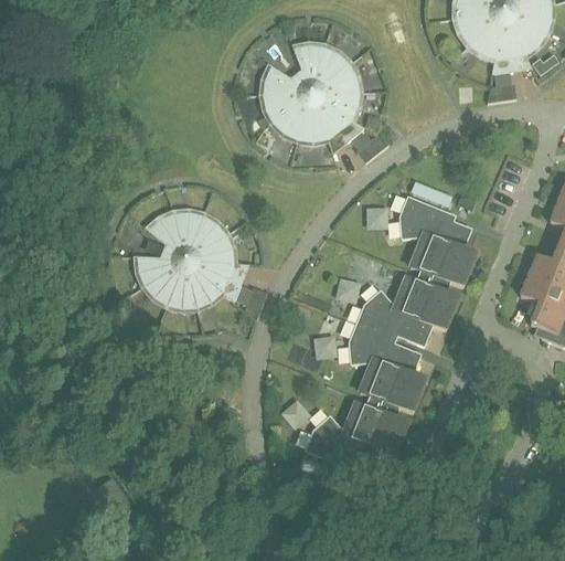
[(528,60),(526,59),(524,54),(536,45),(546,33),(551,19),(551,4),(550,0),(456,0),(455,3),(455,18),(459,33),(468,45),(480,54),(494,59),(492,73),(493,74),(512,71),(511,57),(523,55),(526,61),(528,60)]
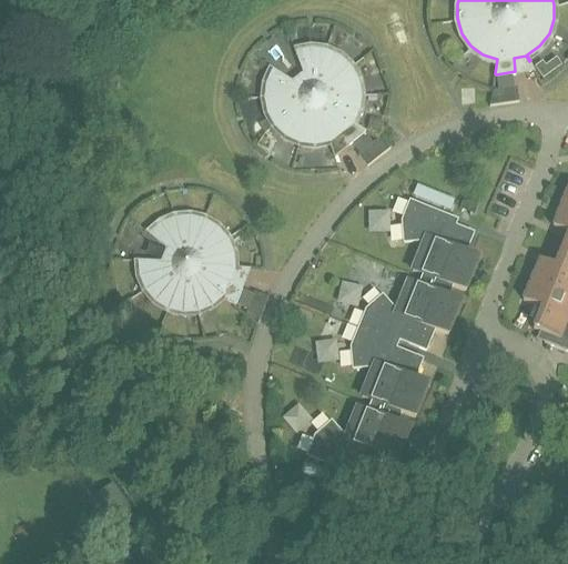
[(328,140),(330,143),(331,145),(332,144),(330,139),(341,131),(350,142),(364,130),(365,129),(353,120),(359,107),(361,92),(358,77),(351,63),(340,53),(325,47),(311,44),(294,48),(302,70),(292,79),(272,66),(265,80),(263,96),(266,110),(274,123),(285,134),(298,141),(314,142),(328,140)]
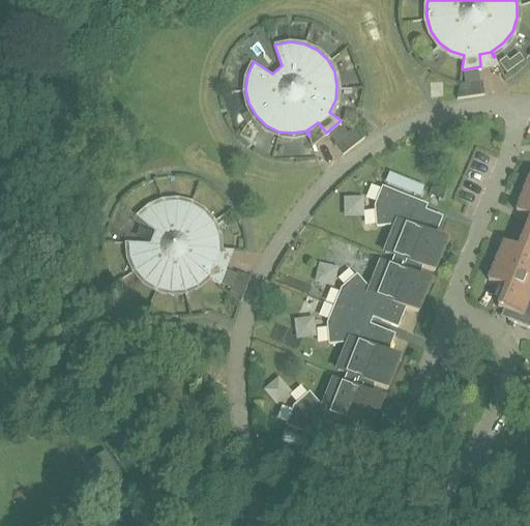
[(505,54),(498,59),(506,70),(513,65),(508,58),(505,54)]
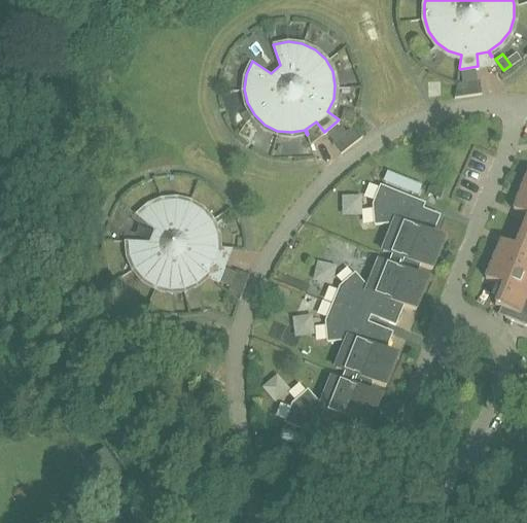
[(456,81),(454,96),(481,92),(479,78),(456,81)]
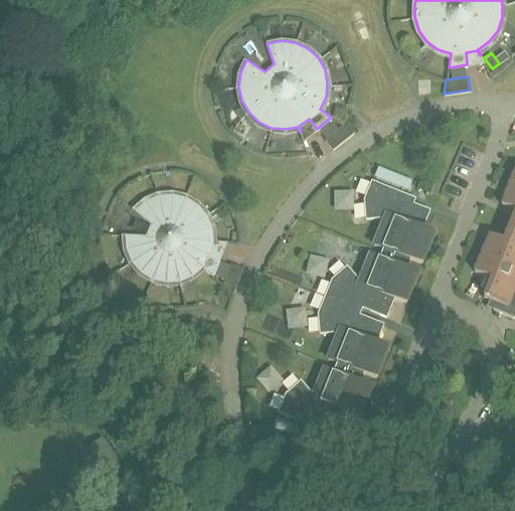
[(335,104),(333,114),(342,116),(344,107),(335,104)]
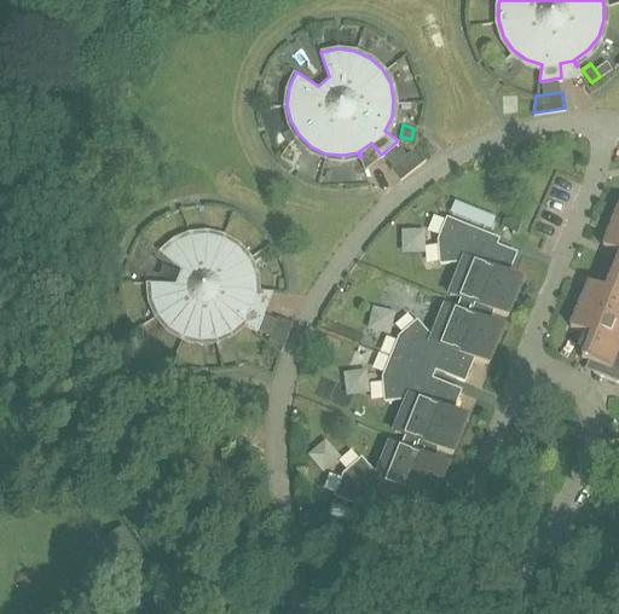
[(288,143),(281,154),(291,162),(300,150),(288,143)]
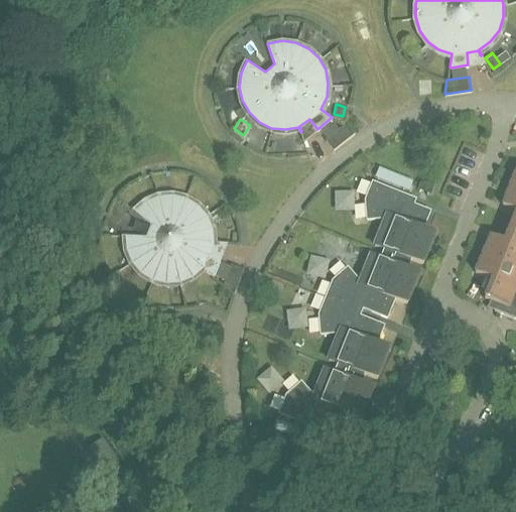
[(333,148),(354,132),(343,124),(325,138),(333,148)]
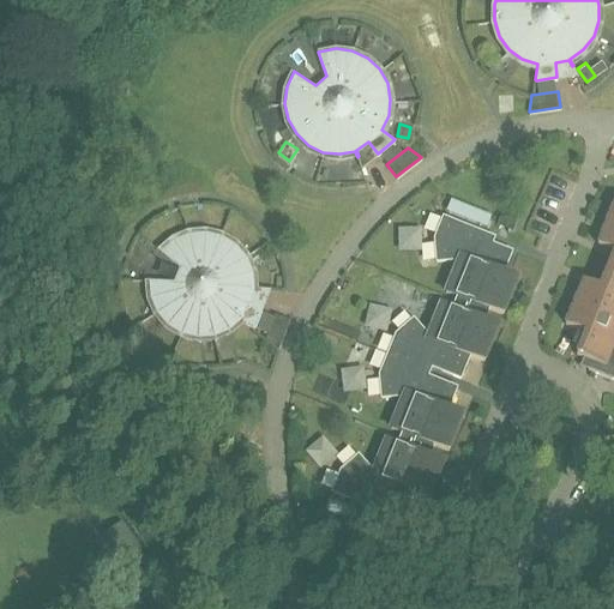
[(504,204),(497,222),(512,228),(519,211),(504,204)]
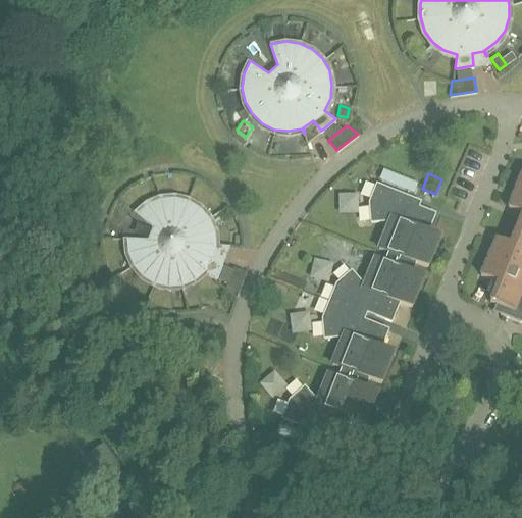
[(521,174),(510,206),(521,210),(521,217),(513,242),(499,237),(484,274),(502,281),(496,300),(497,300),(492,309),(521,320),(521,174)]
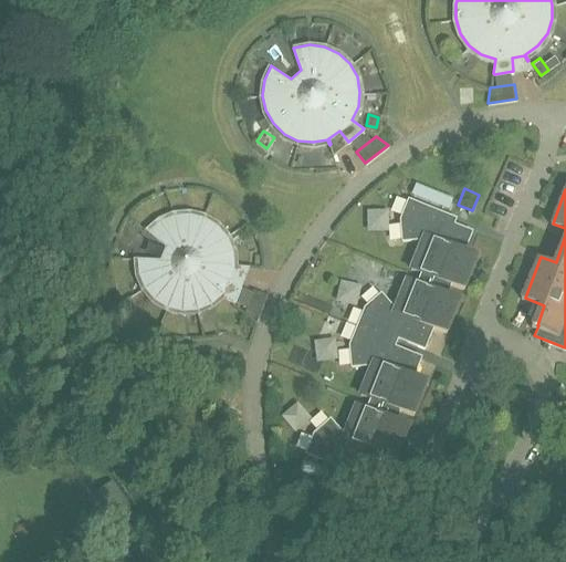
[(313,430),(312,434),(304,451),(352,471),(355,466),(374,472),(381,454),(397,460),(411,424),(395,418),(398,409),(413,416),(429,381),(412,375),(421,355),(395,344),(397,336),(425,347),(432,328),(447,334),(461,298),(447,293),(450,284),(465,290),(479,253),(463,248),(472,229),(453,221),(456,217),(407,196),(399,217),(401,240),(419,239),(407,268),(420,272),(417,280),(405,276),(392,305),(380,290),(364,305),(348,343),(350,365),(369,363),(356,393),(369,397),(366,406),(354,401),(342,432),(329,417),(313,430)]
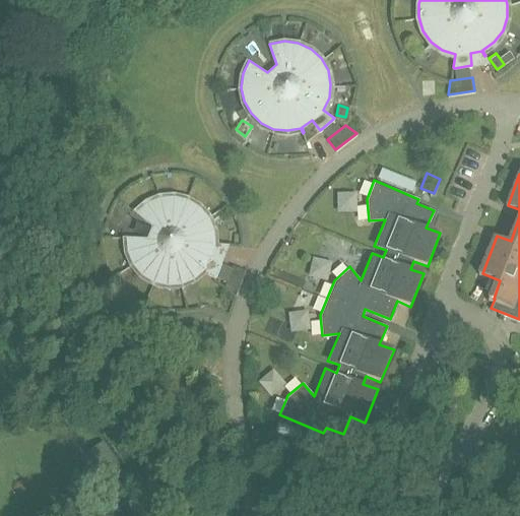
[(220,244),(220,243),(214,242),(213,229),(208,215),(199,205),(187,198),(173,195),(159,196),(146,201),(135,211),(151,226),(146,237),(126,236),(127,250),(132,263),(141,274),(153,281),(168,284),(181,282),(194,277),(204,268),(214,277),(215,276),(221,260),(210,255),(214,244),(220,244)]
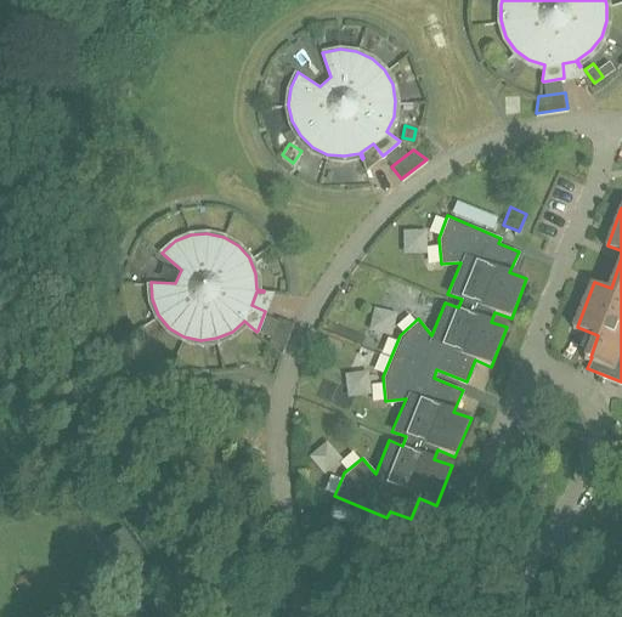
[(269,341),(282,352),(293,322),(278,316),(269,341)]
